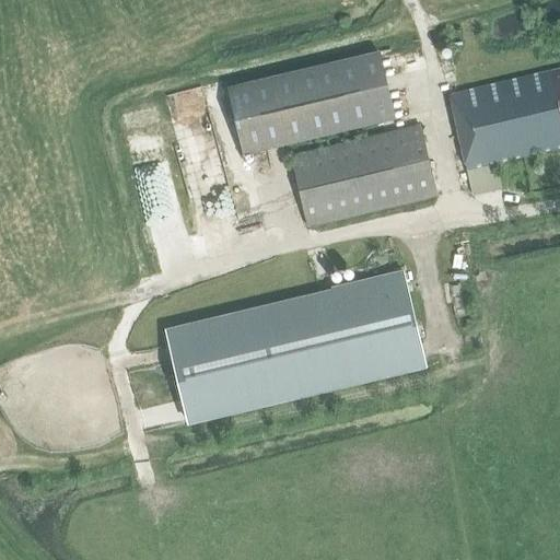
[(393,121),(377,55),(228,89),(243,155),(393,121)]
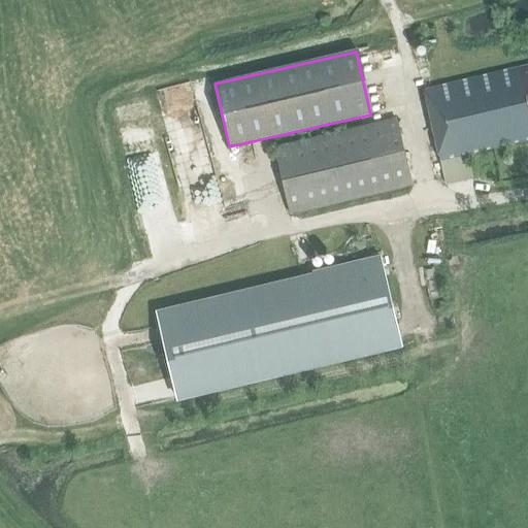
[(527,67),(424,92),(440,162),(446,186),(473,179),(467,156),(527,141),(527,67)]
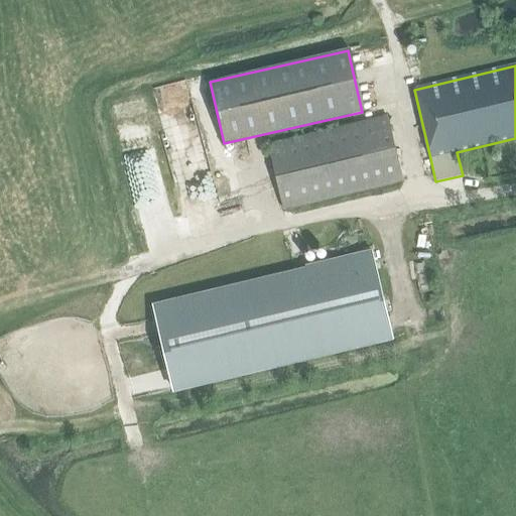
[(160,113),(195,104),(188,80),(154,88),(160,113)]
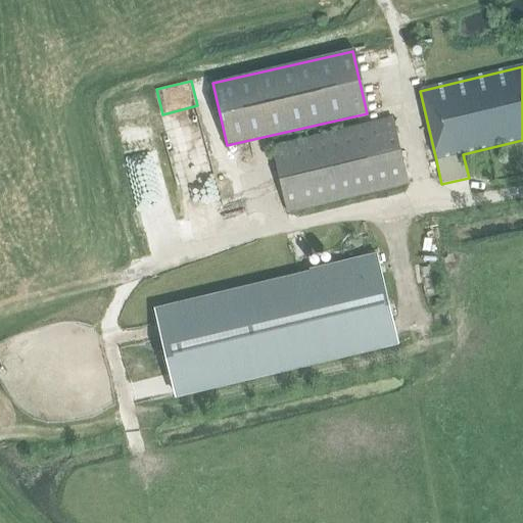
[(271,147),(286,212),(409,185),(393,119),(271,147)]
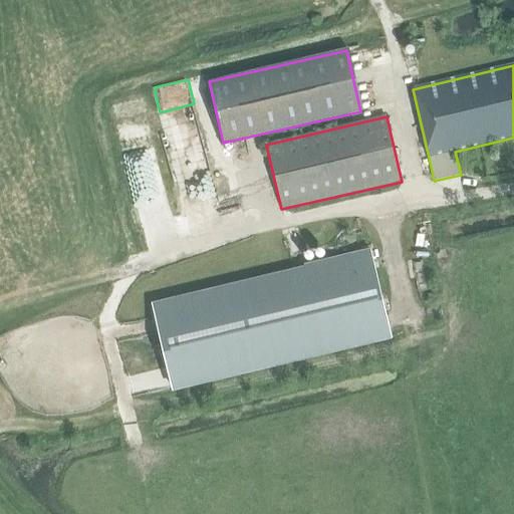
[(307,272),(154,309),(173,390),(391,338),(369,252),(306,267),(307,272)]
